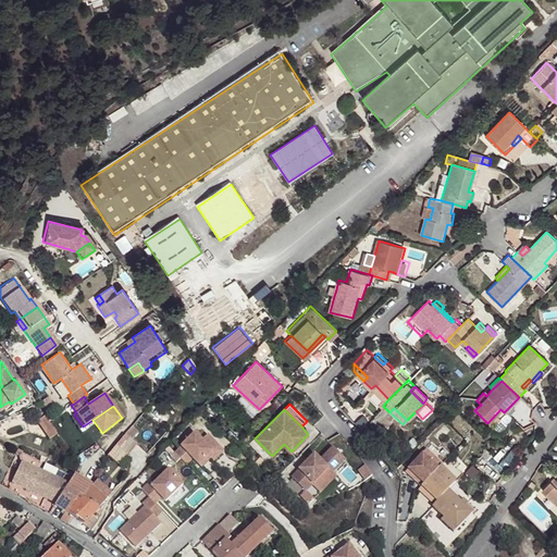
[(44,417),(41,413),(34,420),(46,437),(53,432),(44,417)]
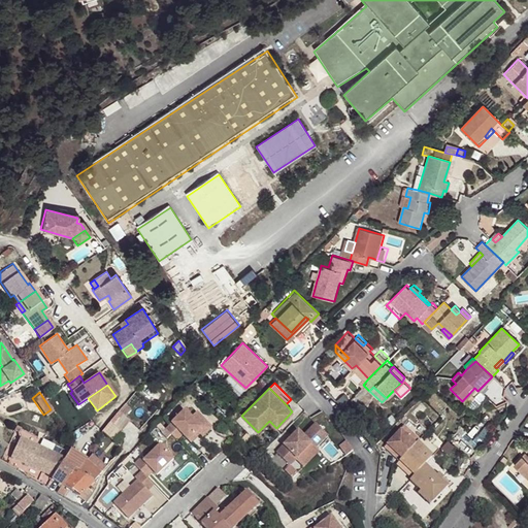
[(130,410),(125,406),(118,415),(124,419),(130,410)]
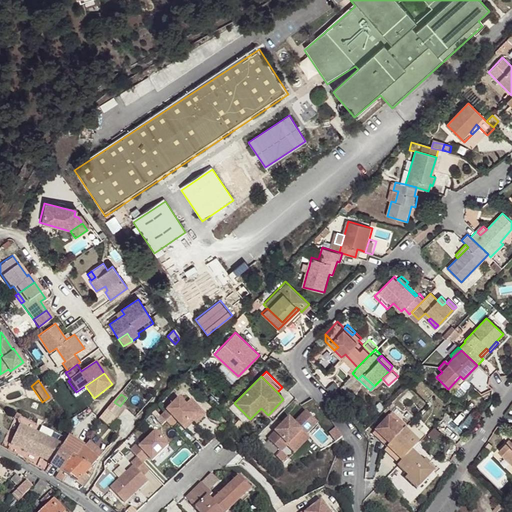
[(183,396),(180,398),(196,414),(192,418),(198,423),(207,414),(192,399),(190,402),(183,396)]
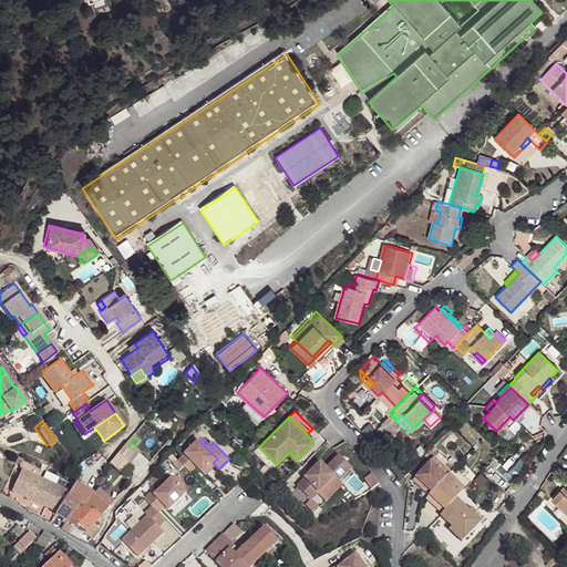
[(199,441),(179,461),(192,472),(197,466),(204,472),(213,463),(217,459),(199,441)]
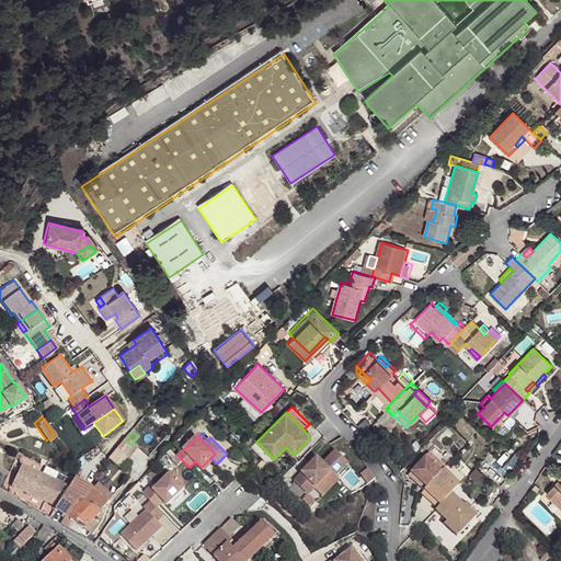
[(125,441),(109,461),(115,466),(123,456),(128,460),(137,449),(132,445),(125,441)]
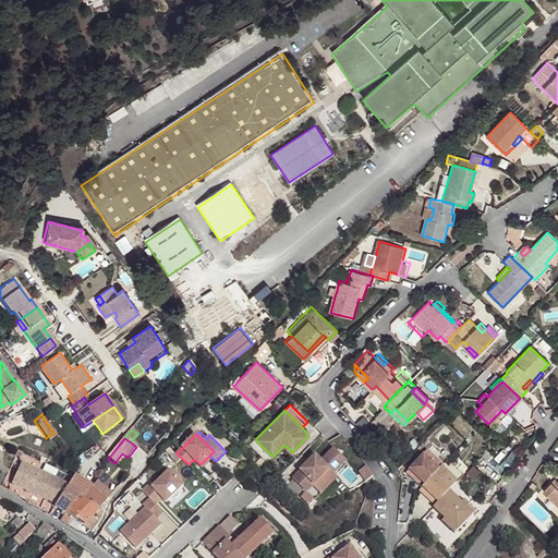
[(316,455),(293,477),(307,490),(314,484),(329,469),(335,473),(347,460),(335,447),(322,460),(316,455)]
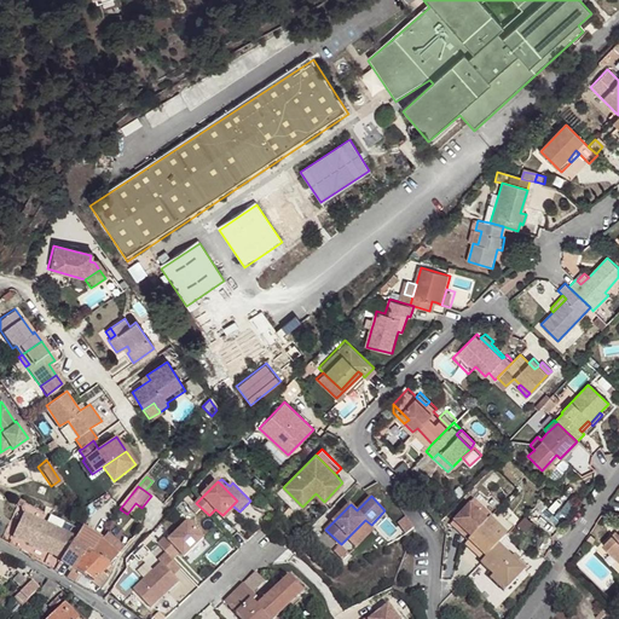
[(499,543),(505,536),(495,526),(487,519),(490,516),(472,499),(452,521),(464,532),(469,538),(466,542),(478,553),(484,559),(499,543)]
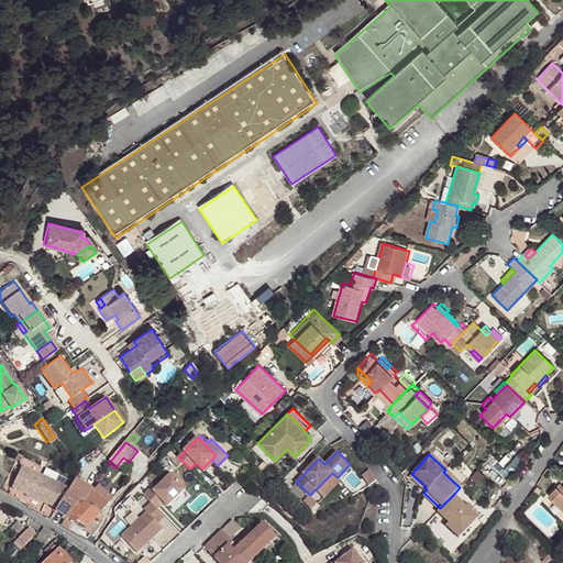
[(56,509),(68,489),(55,483),(41,476),(30,471),(24,467),(23,467),(12,487),(56,509)]
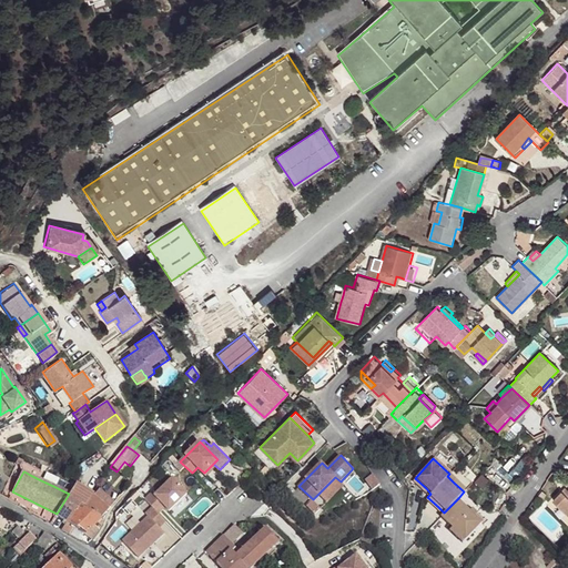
[(41,480),(56,487),(60,479),(46,472),(41,480)]
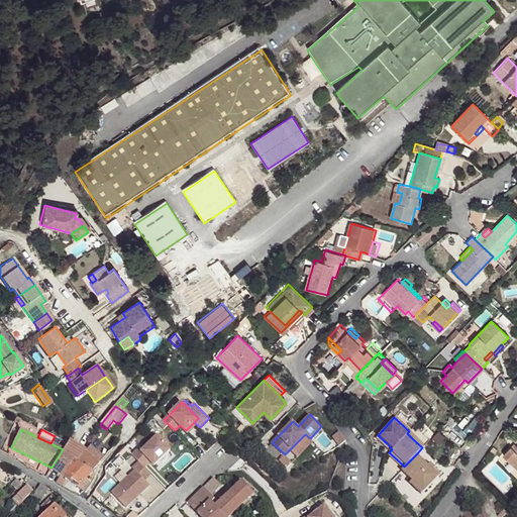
[(407,433),(413,439),(417,436),(410,430),(409,431),(407,433)]
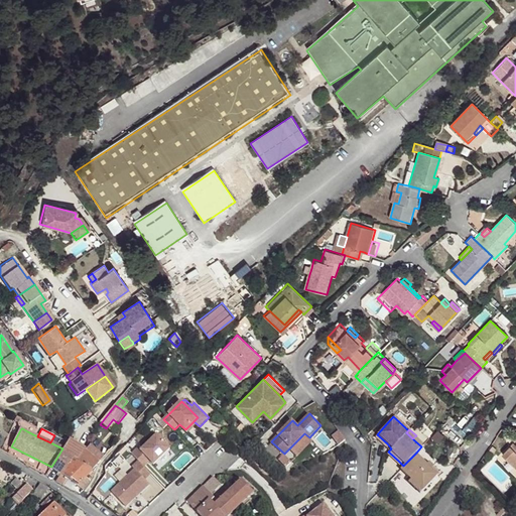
[(304,433),(290,447),(297,455),(312,440),(309,437),(304,433)]
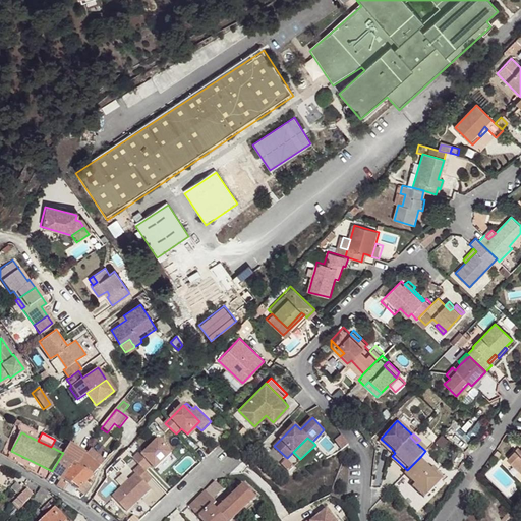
[(133,458),(140,465),(146,470),(153,464),(156,468),(172,452),(159,439),(142,454),(140,451),(133,458)]
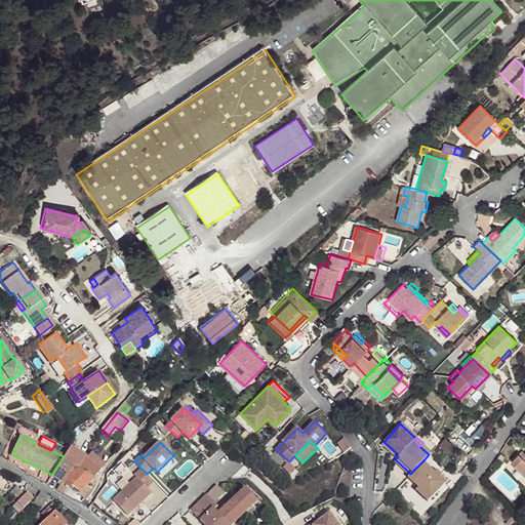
[(391,455),(394,451),(384,442),(380,445),(391,455)]
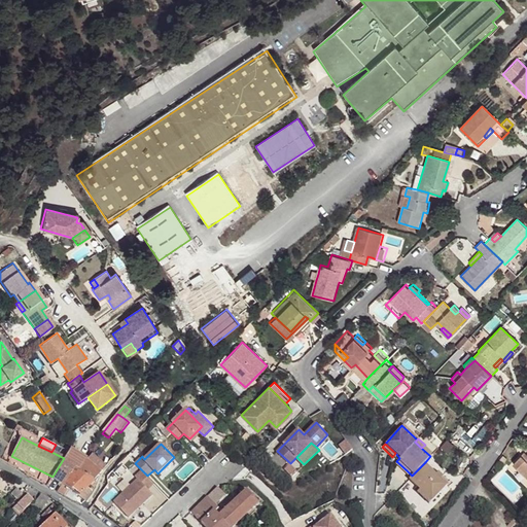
[(53,477),(51,478),(61,484),(71,468),(74,469),(82,456),(69,448),(64,458),(53,477)]
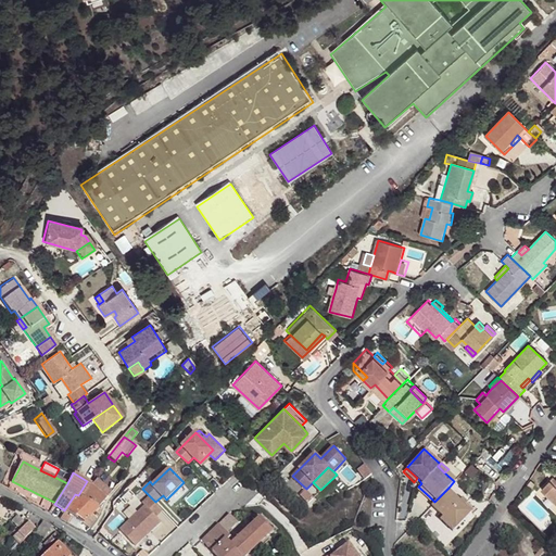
[(91,475),(87,481),(106,498),(112,492),(91,475)]
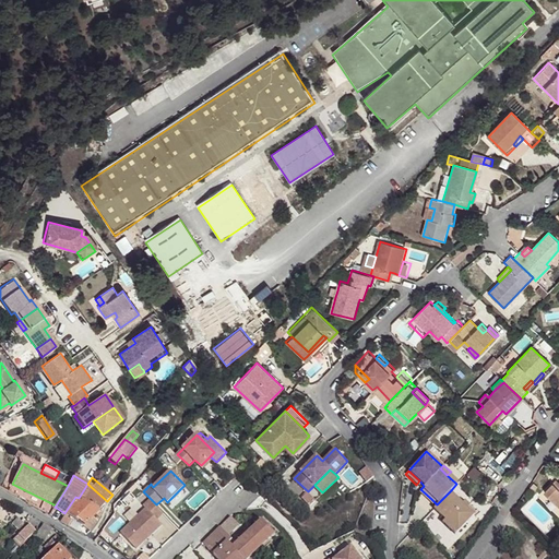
[(558,483),(556,487),(552,483),(544,491),(558,507),(558,483)]
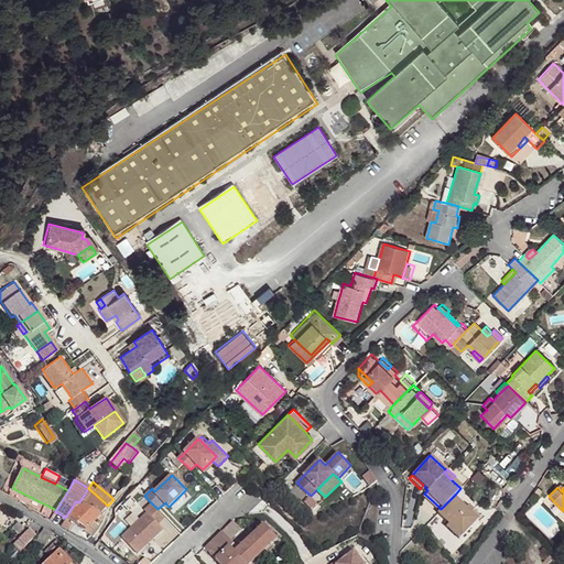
[(108,506),(88,488),(79,502),(76,501),(65,518),(60,524),(69,530),(74,524),(84,531),(93,521),(108,506)]
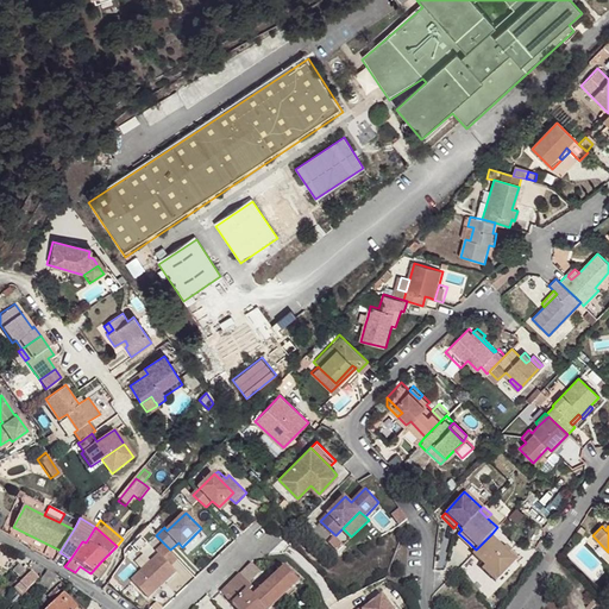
[(468,547),(470,544),(458,533),(456,537),(468,547)]
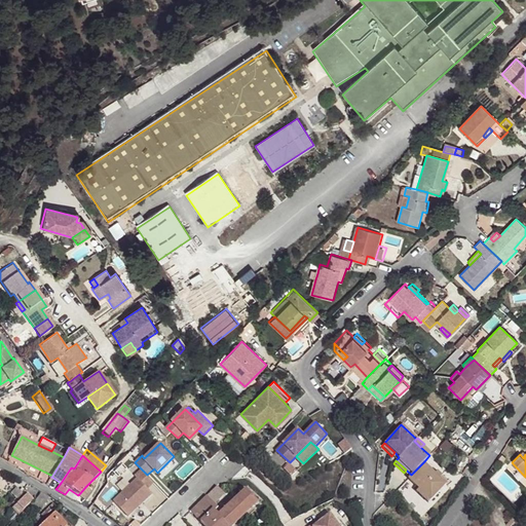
[(436,472),(424,461),(411,475),(409,477),(417,484),(415,486),(417,488),(420,486),(431,498),(447,482),(440,476),(436,472)]
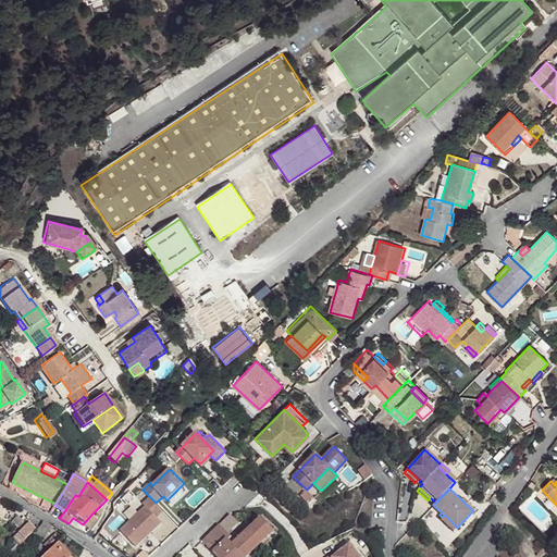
[(147,505),(122,530),(137,546),(149,535),(146,532),(149,529),(151,532),(162,522),(157,517),(163,510),(156,503),(150,497),(145,503),(147,505)]
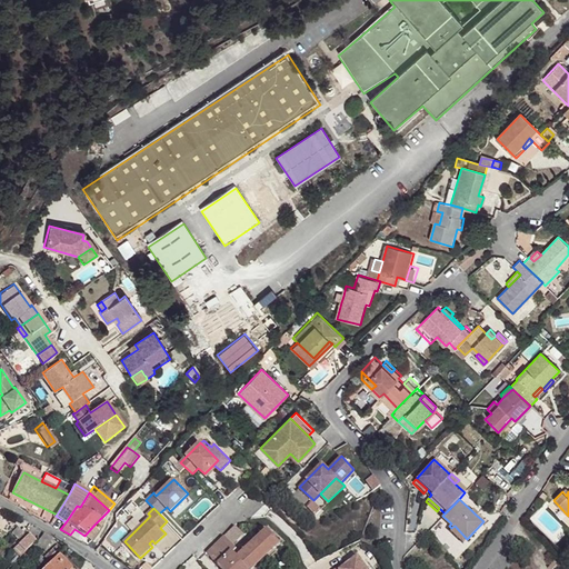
[(93,526),(85,536),(91,540),(98,530),(93,526)]
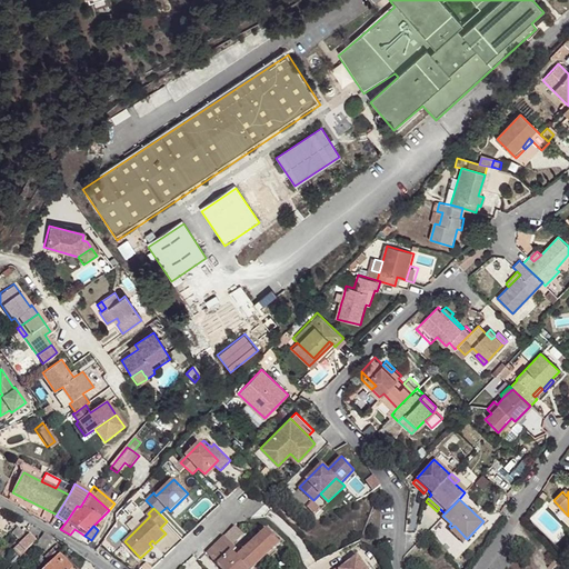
[(236,526),(226,536),(235,545),(245,536),(236,526)]
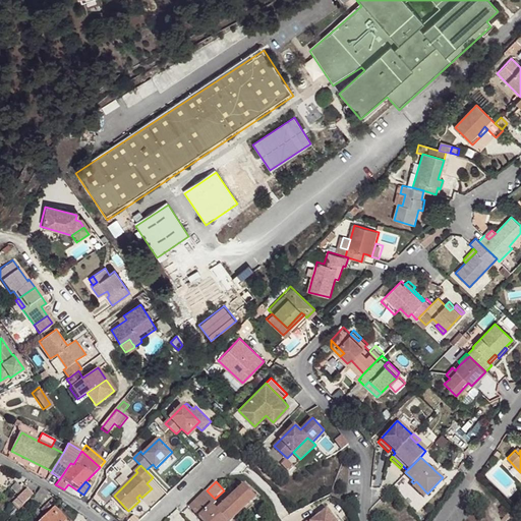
[(416,481),(413,483),(413,484),(425,496),(427,494),(416,481)]
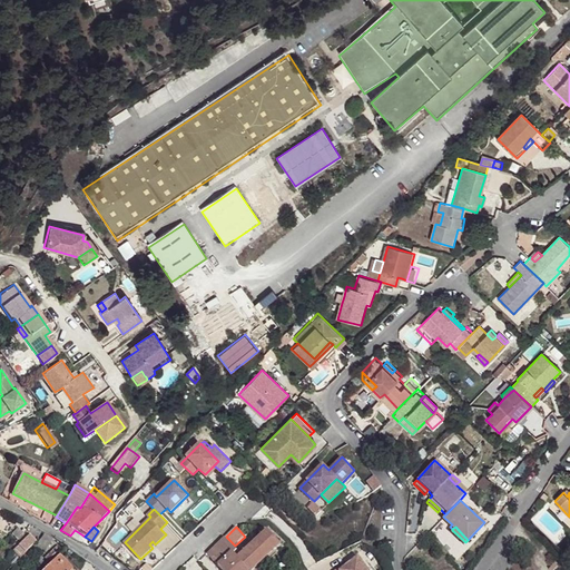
[(248,548),(239,557),(238,557),(249,569),(253,569),(282,544),(269,530),(259,539),(248,548)]
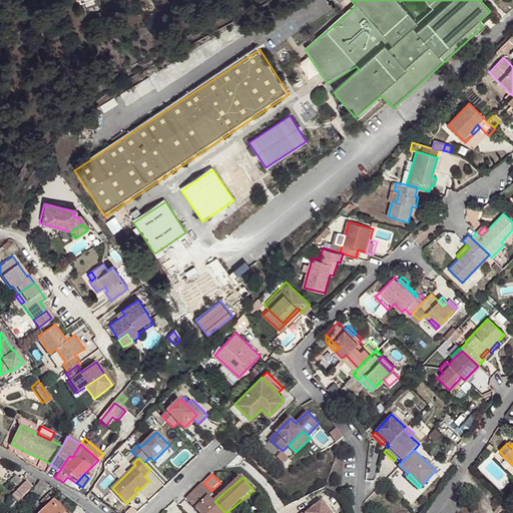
[(14,491),(21,498),(32,488),(25,480),(14,491)]
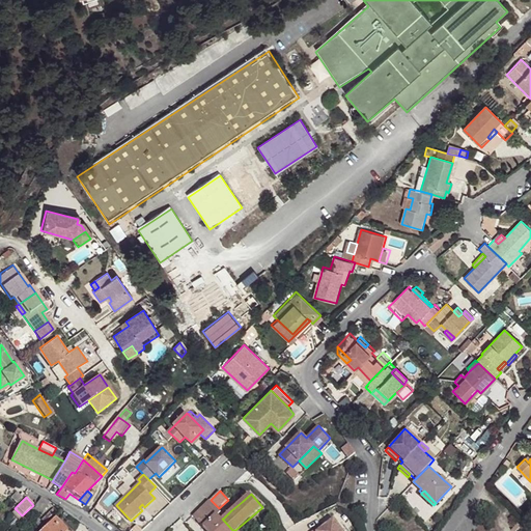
[(51,502),(43,497),(33,505),(39,512),(51,502)]
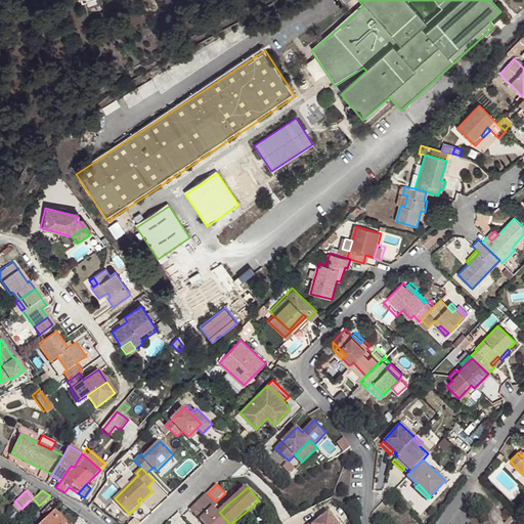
[(208,493),(191,509),(206,523),(229,523),(219,512),(220,512),(216,508),(218,505),(216,501),(208,493)]
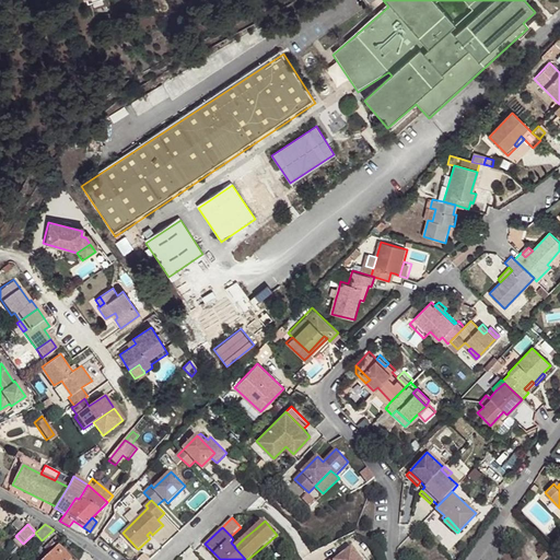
[(243,536),(244,538),(255,529),(253,527),(243,536)]
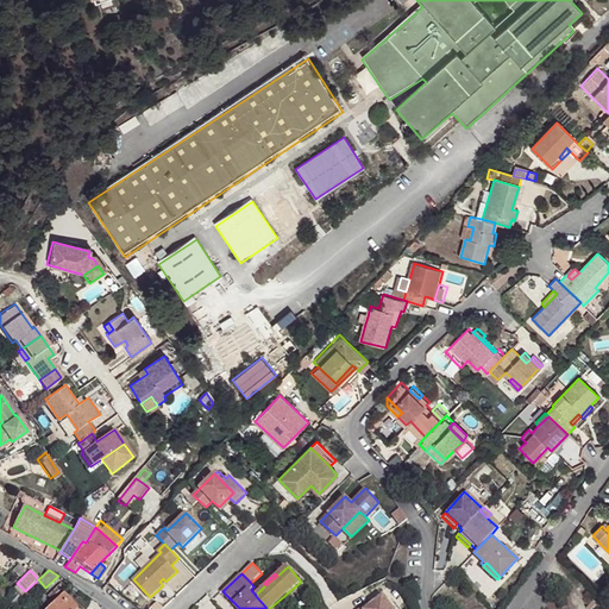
[(50,592),(55,597),(62,591),(57,588),(50,592)]
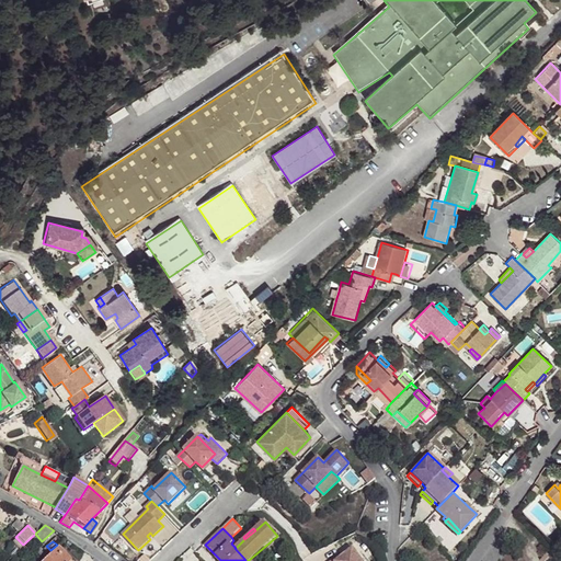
[(43,560),(69,560),(71,560),(59,546),(43,560)]
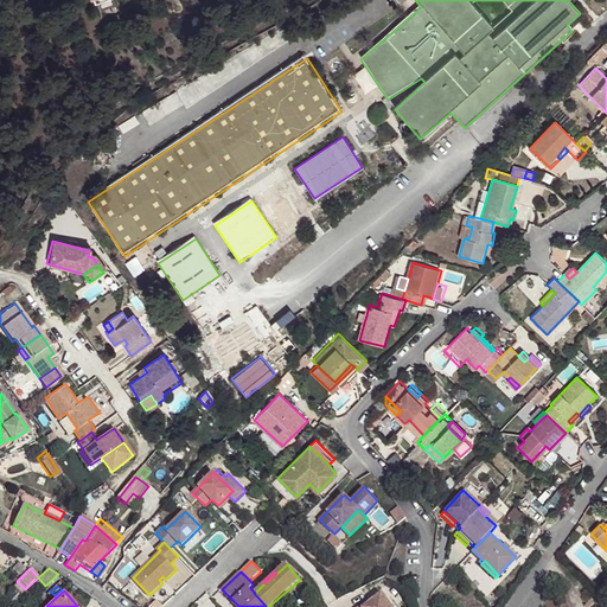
[(372,600),(363,606),(362,605),(358,606),(393,606),(383,593),(372,600)]
